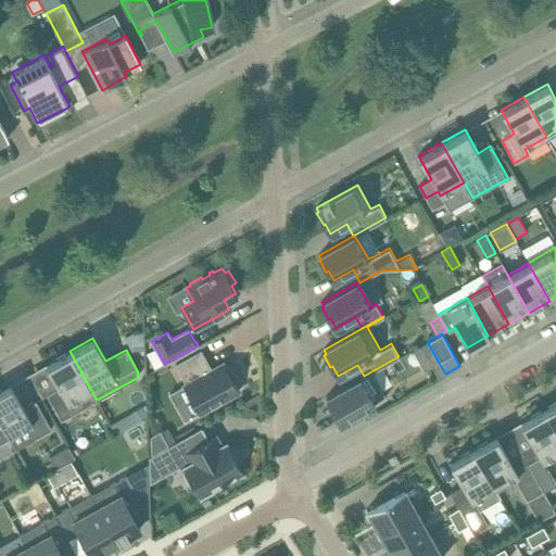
[(91,391),(70,351),(46,364),(59,388),(47,394),(53,405),(62,420),(97,400),(91,391)]
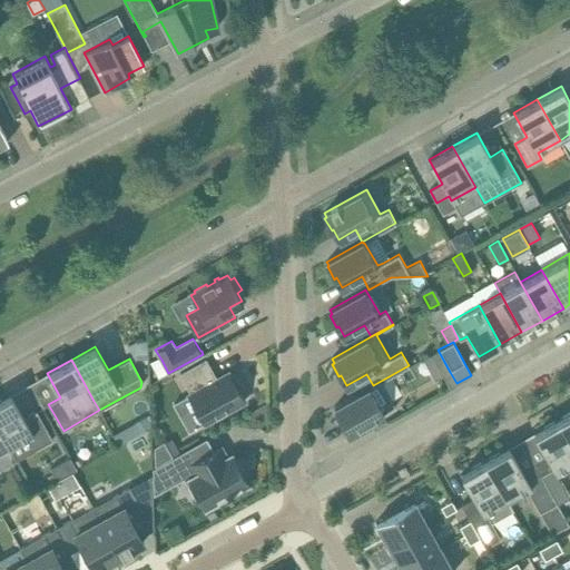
[(161,360),(154,364),(160,376),(168,373),(161,360)]
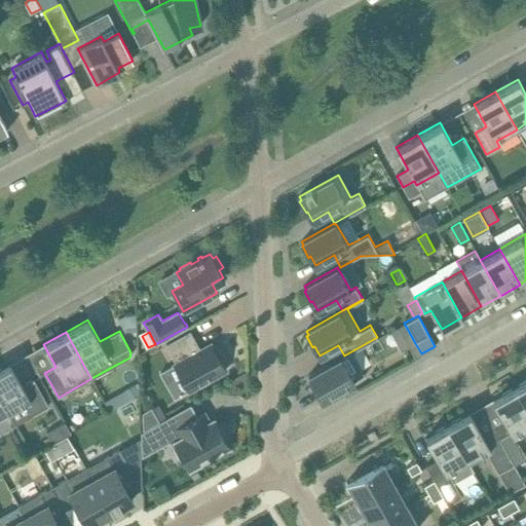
[(174,358),(175,358),(177,362),(174,364),(188,391),(226,370),(219,358),(222,357),(216,346),(214,347),(211,343),(198,350),(195,345),(196,344),(189,332),(166,344),(174,358)]
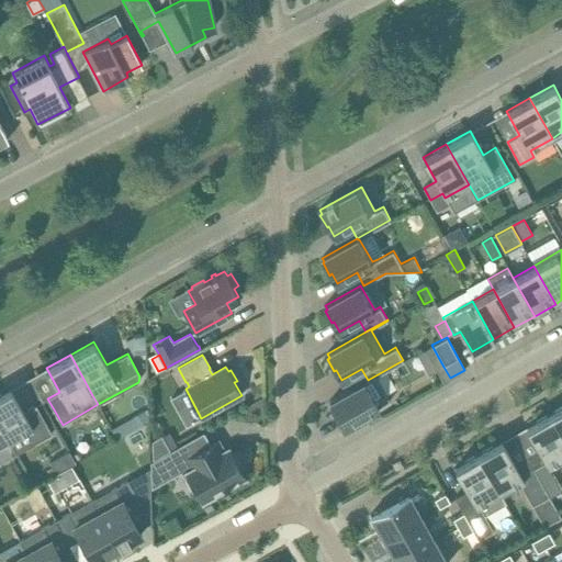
[(329,406),(336,418),(338,417),(344,427),(390,401),(375,375),(329,401),(332,405),(329,406)]
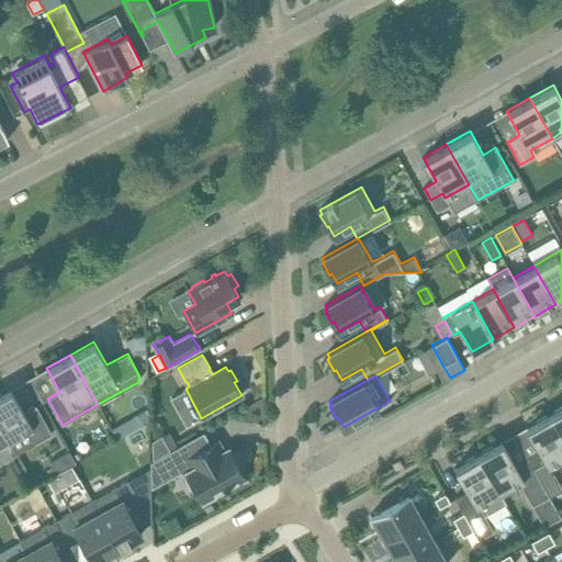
[(10,388),(0,393),(0,425),(9,441),(17,453),(52,434),(42,416),(35,405),(23,412),(10,388)]
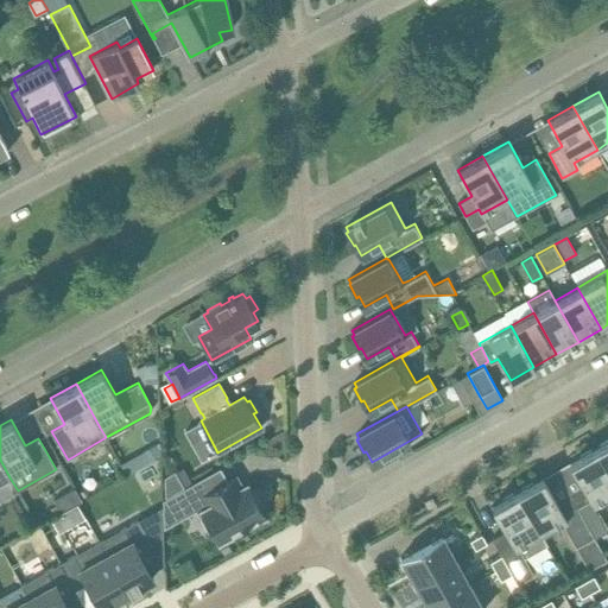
[(607,438),(594,447),(607,472),(607,438)]
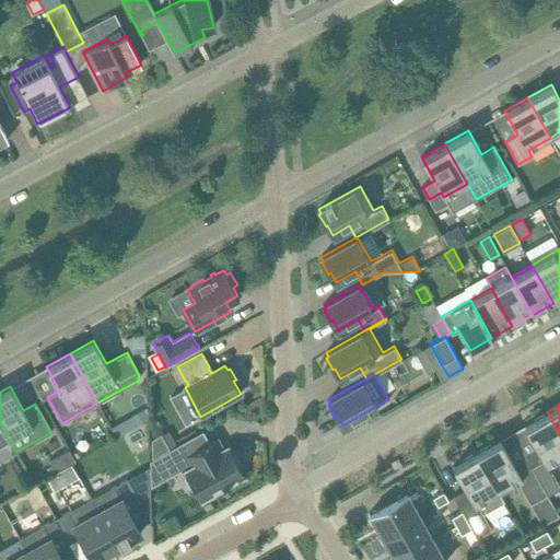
[(149,405),(131,415),(137,426),(150,419),(149,405)]
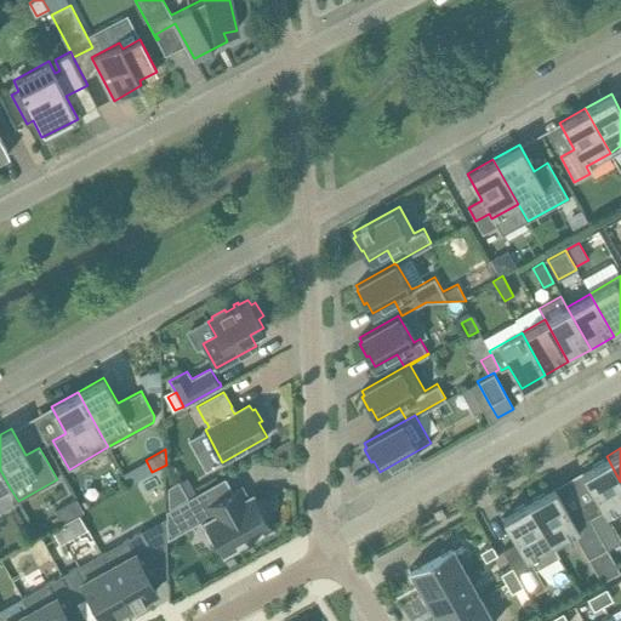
[(620,507),(620,482),(607,456),(581,471),(596,497),(582,505),(590,518),(603,511),(605,516),(620,507)]
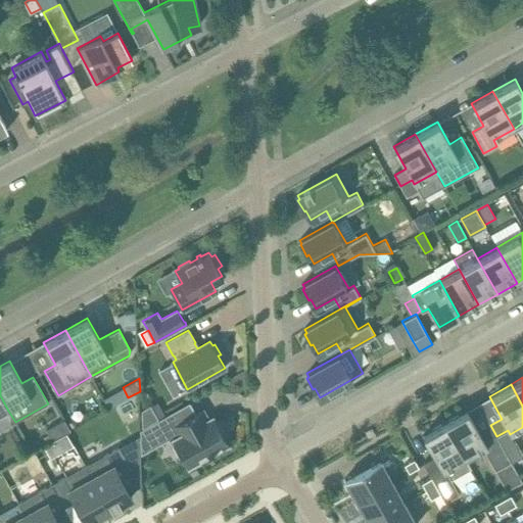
[(0,430),(15,422),(8,411),(0,395),(0,430)]
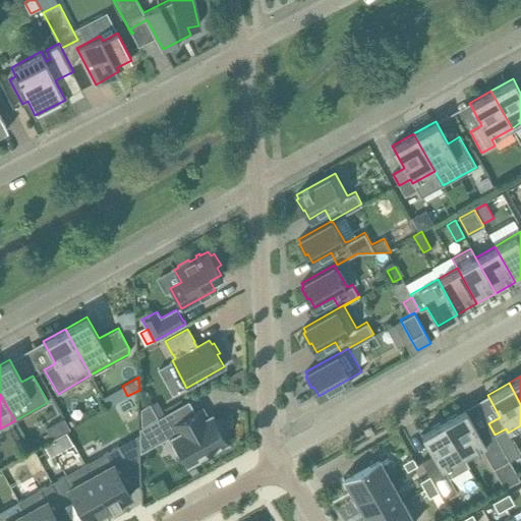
[(150,403),(140,408),(141,425),(158,416),(150,403)]
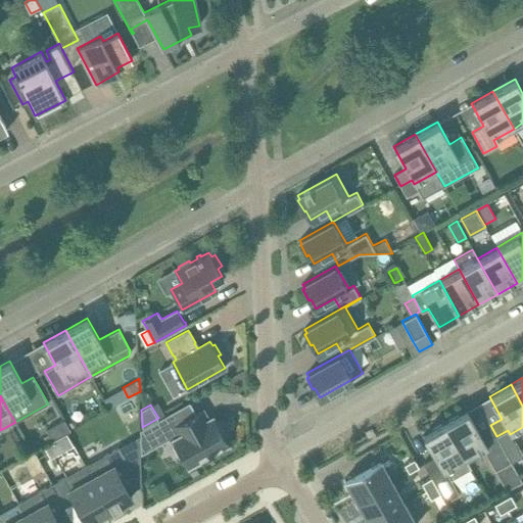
[(511,462),(496,436),(490,425),(479,431),(467,410),(444,422),(465,460),(483,449),(495,470),(511,462)]
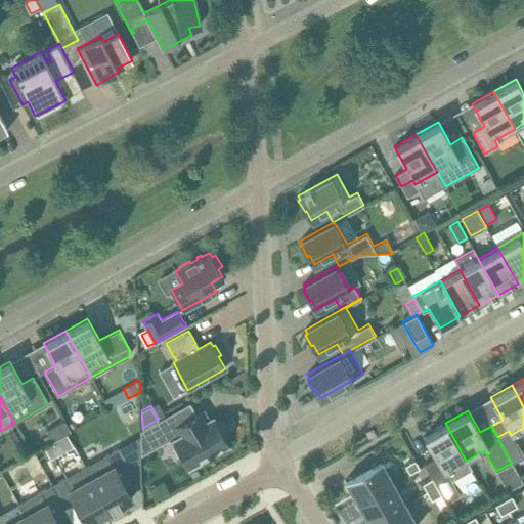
[(139,431),(140,453),(172,437),(188,468),(228,445),(223,437),(226,436),(219,423),(216,425),(213,419),(208,422),(203,411),(176,426),(170,413),(139,431)]
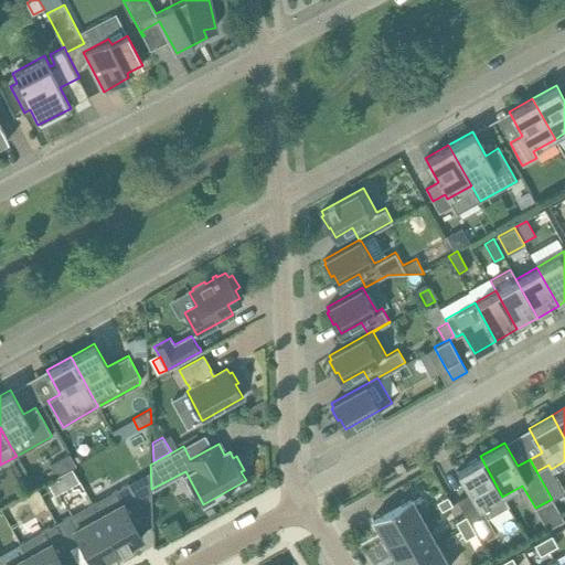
[(51,464),(57,475),(76,465),(70,452),(51,464)]
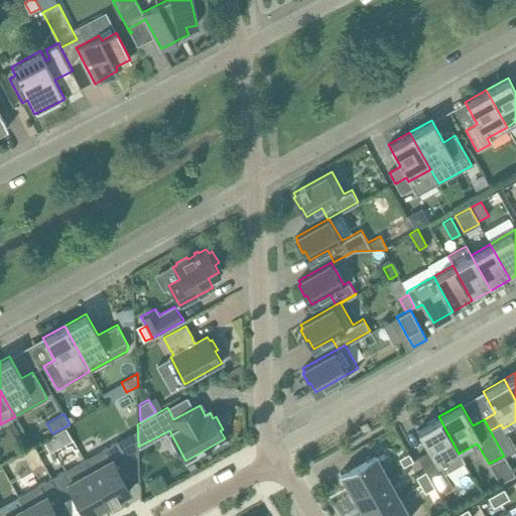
[(434,487),(439,496),(454,488),(440,464),(459,454),(438,416),(416,428),(428,450),(417,457),(425,471),(430,479),(434,487)]
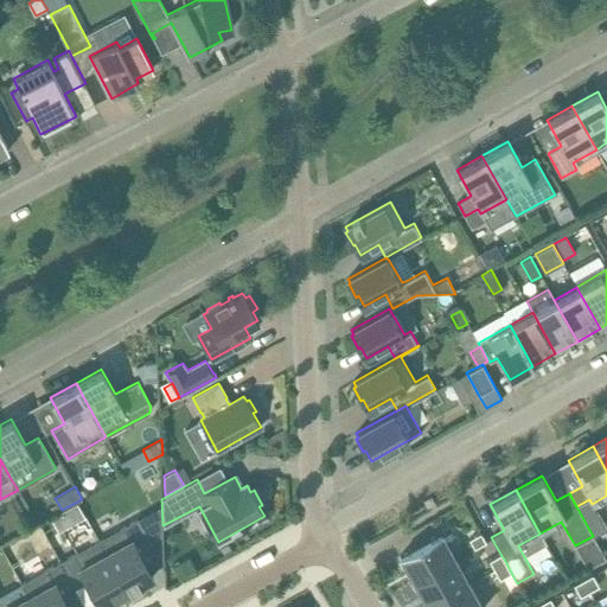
[(98,541),(128,593),(153,579),(140,554),(153,547),(138,519),(98,541)]
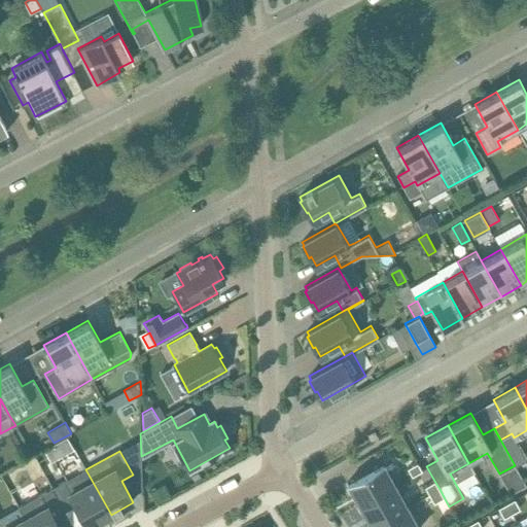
[(45,475),(35,458),(23,464),(33,482),(45,475)]
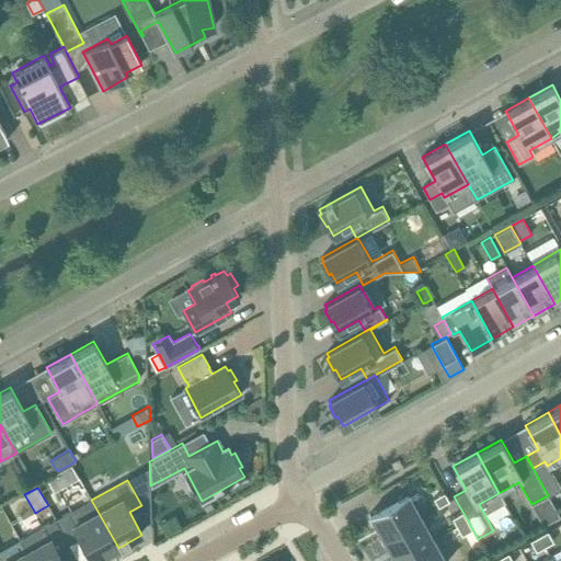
[(444,492),(434,499),(438,506),(449,501),(444,492)]
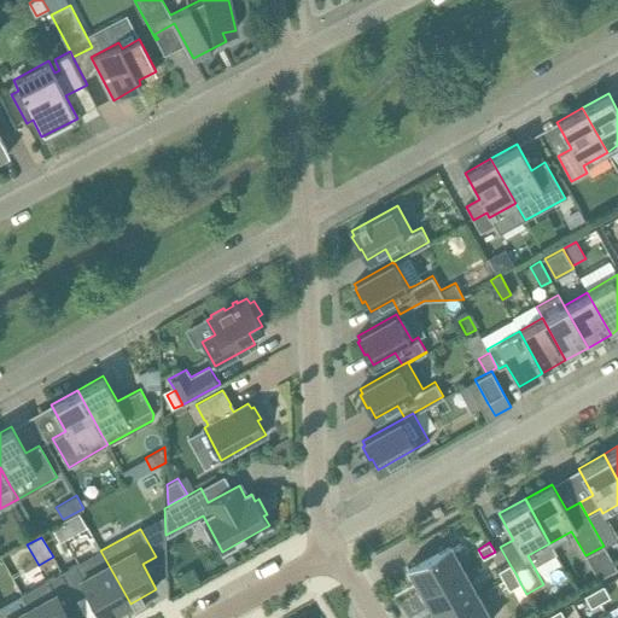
[(423,593),(464,570),(448,543),(407,566),(423,593)]
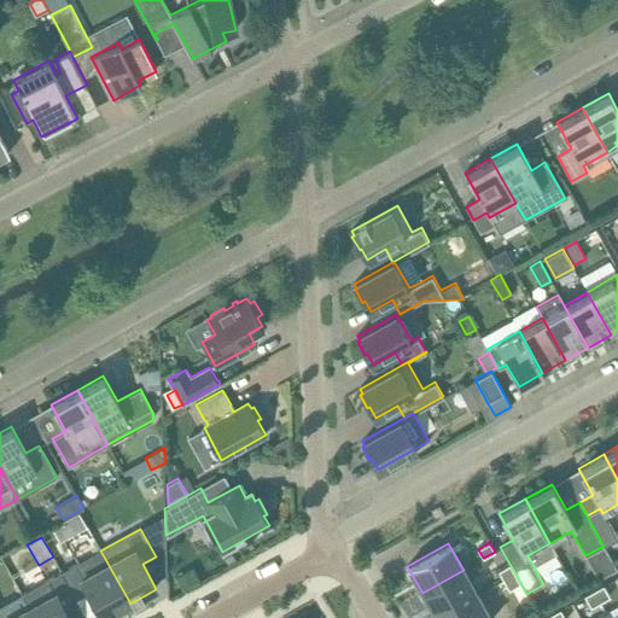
[(100,551),(62,572),(76,600),(89,593),(104,617),(130,604),(100,551)]
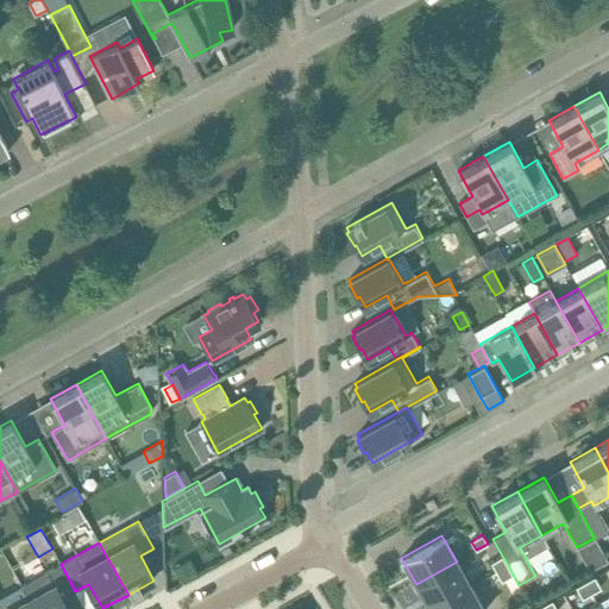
[(502,556),(491,563),(496,572),(508,565),(502,556)]
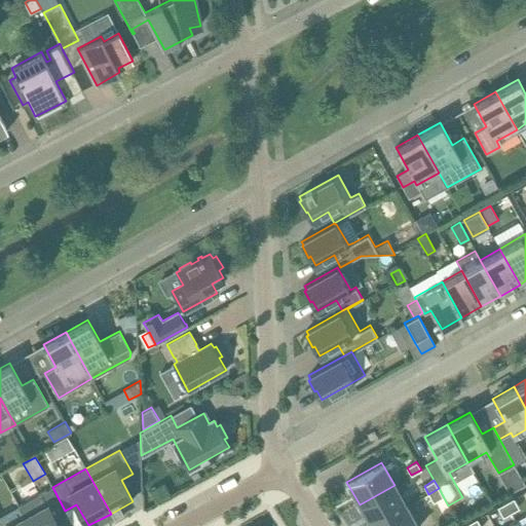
[(406,505),(395,485),(360,504),(371,525),(406,505)]
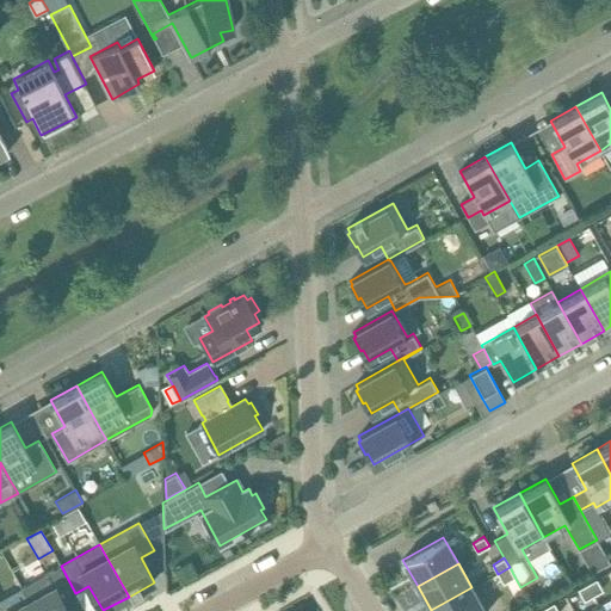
[(61,566),(22,587),(35,610),(68,610),(63,600),(75,593),(61,566)]
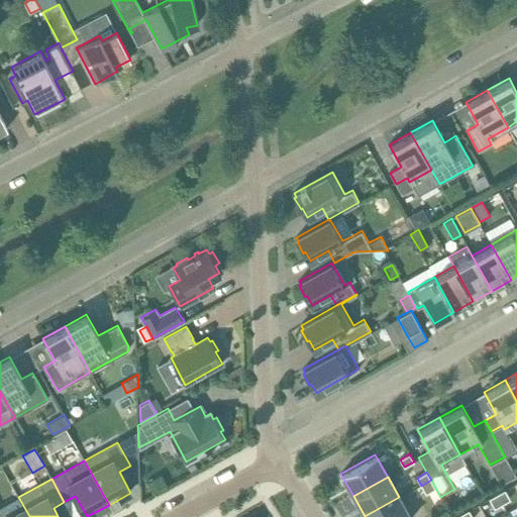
[(435,488),(431,480),(421,486),(425,493),(435,488)]
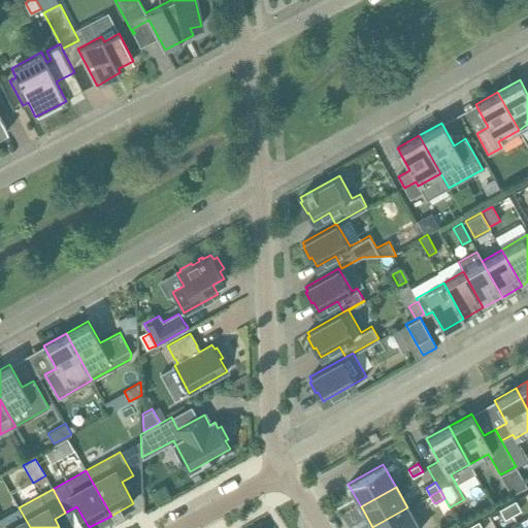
[(516,500),(507,504),(513,514),(521,509),(516,500)]
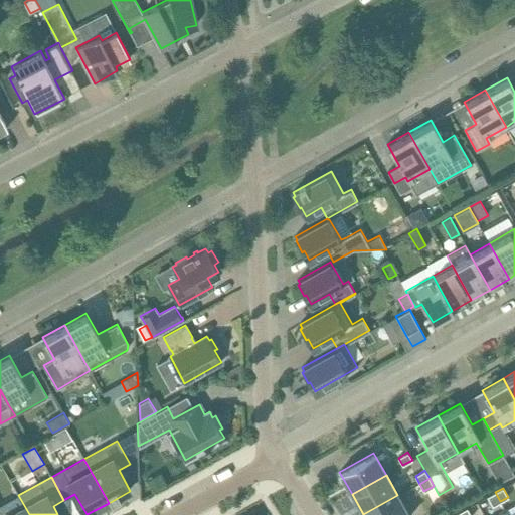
[(495,492),(487,496),(492,506),(500,501),(495,492)]
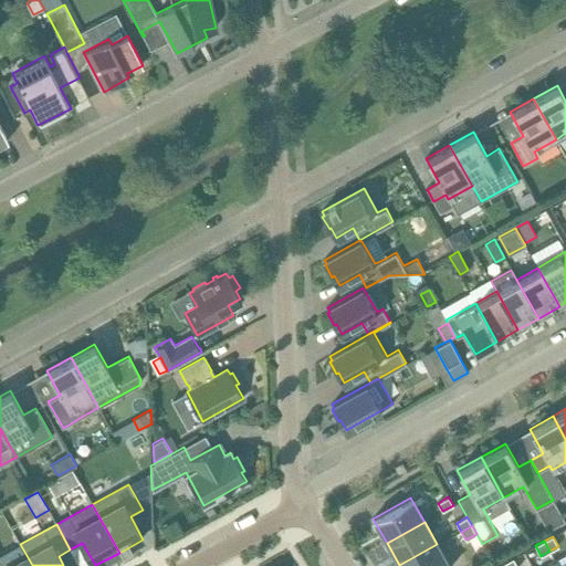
[(1,565),(0,563),(0,565),(32,565),(20,544),(19,544),(25,556),(7,565),(1,565)]
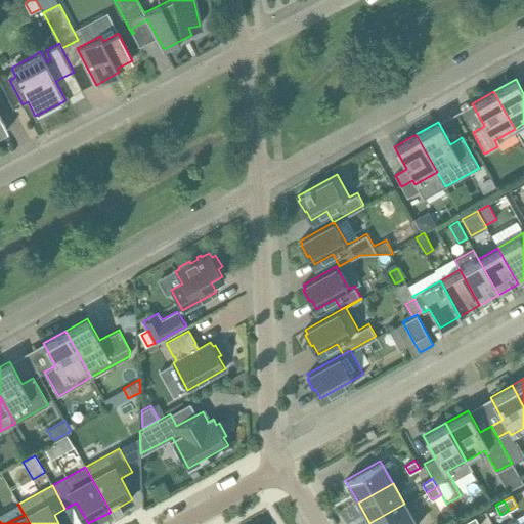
[(416,523),(404,504),(369,523),(416,523)]
